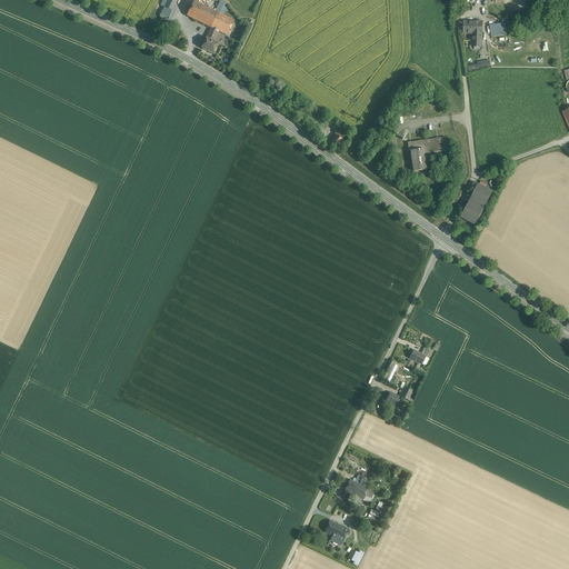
[(168,0),(165,7),(172,10),(177,0),(168,0)]
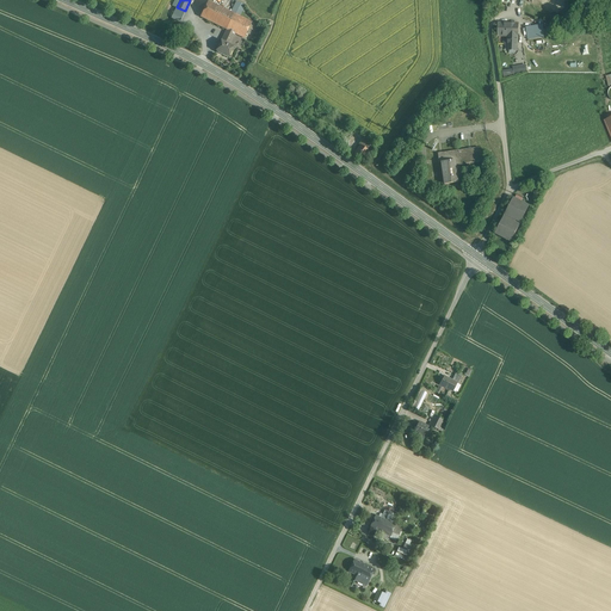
[(232,12),(208,1),(201,17),(228,30),(235,34),(245,37),(252,22),(240,16),(232,12)]
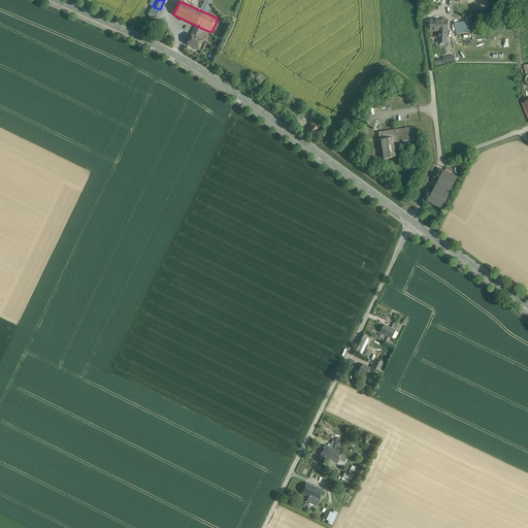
[(211,4),(204,1),(200,10),(207,13),(211,4)]
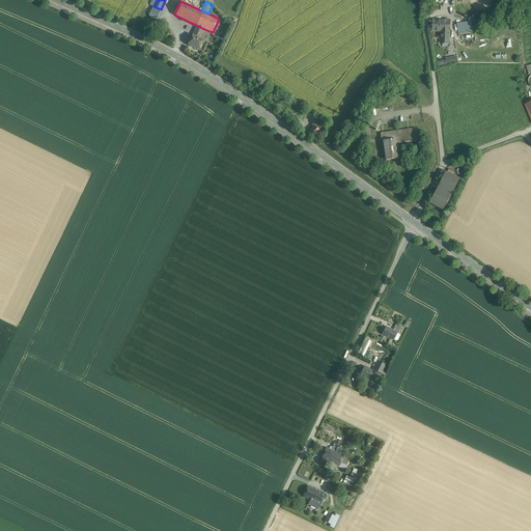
[(161,9),(154,6),(149,16),(157,19),(161,9)]
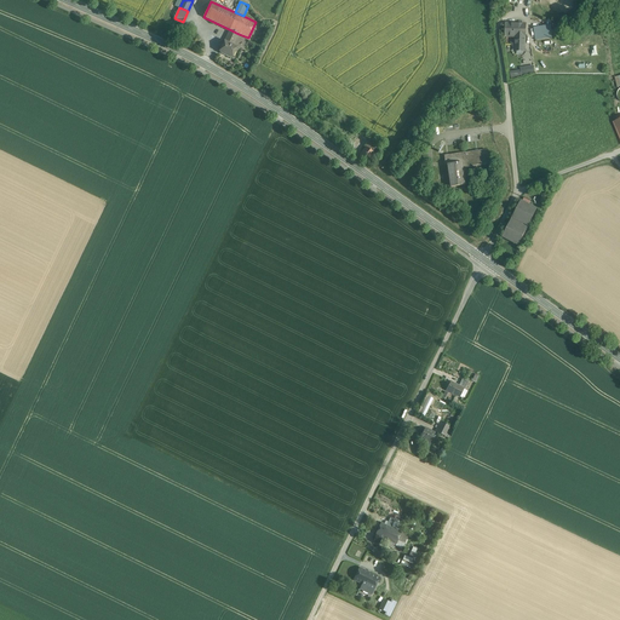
[(526,24),(506,23),(506,36),(515,36),(515,50),(524,50),(526,24)]
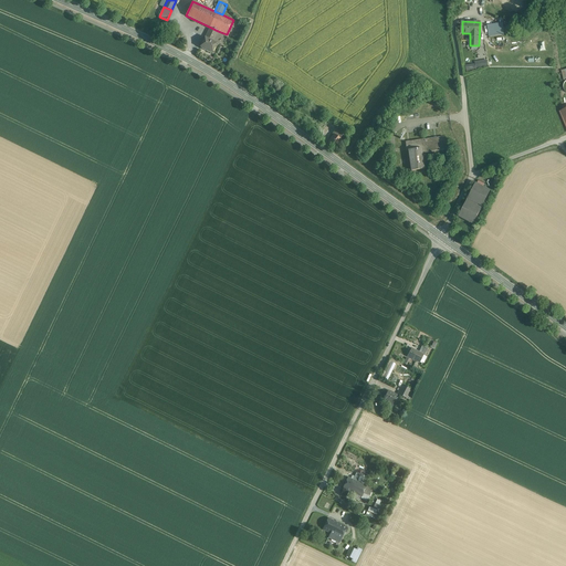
[(501,24),(488,27),(489,33),(493,32),(493,34),(502,33),(501,24)]
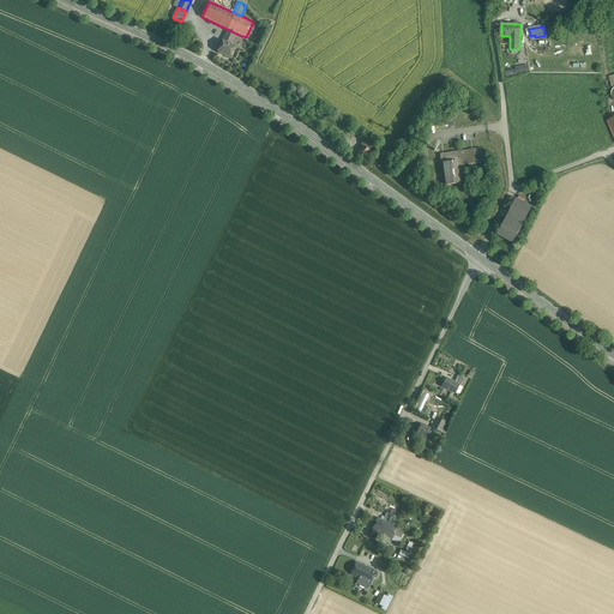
[(229,30),(223,41),(218,50),(230,56),(235,47),(232,44),(236,34),(229,30)]
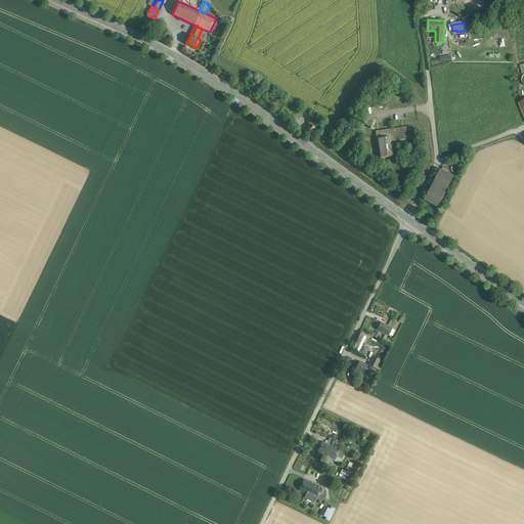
[(445,42),(440,45),(445,54),(448,52),(447,49),(449,49),(445,42)]
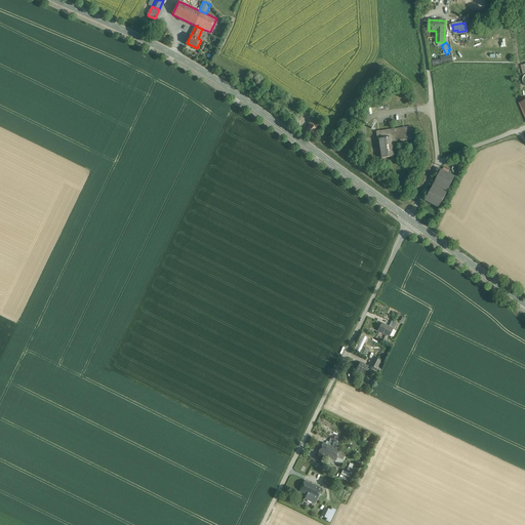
[(318,121),(313,117),(309,124),(310,125),(311,124),(314,127),(318,121)]
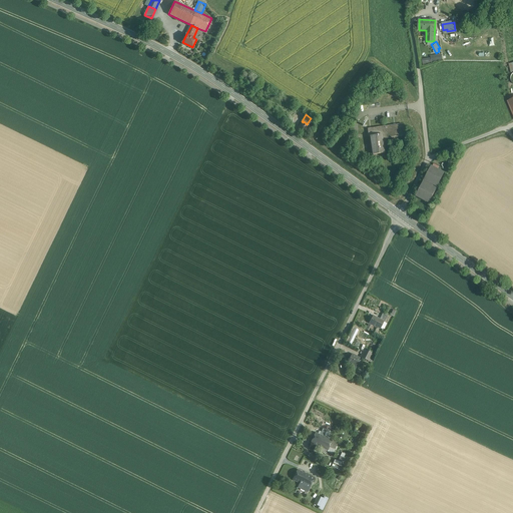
[(307,124),(304,121),(303,122),(298,129),(304,133),(310,126),(309,126),(307,124)]
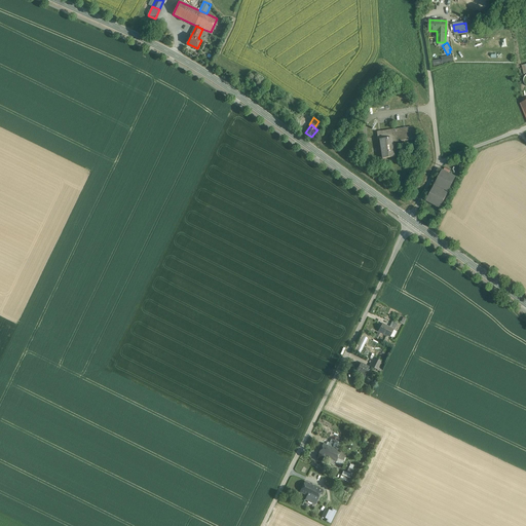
[(412,127),(382,132),(383,137),(383,139),(391,138),(391,143),(414,140),(412,127)]
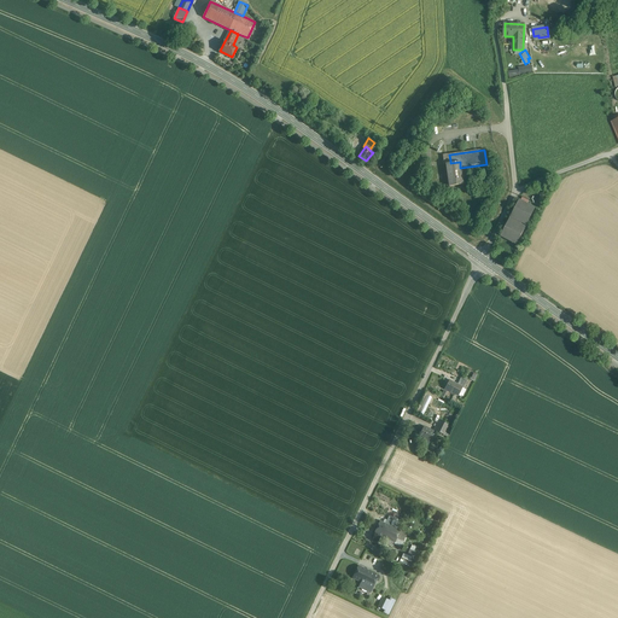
[(460,162),(450,163),(450,161),(447,161),(447,164),(445,164),(449,187),(462,185),(460,168),(460,162)]
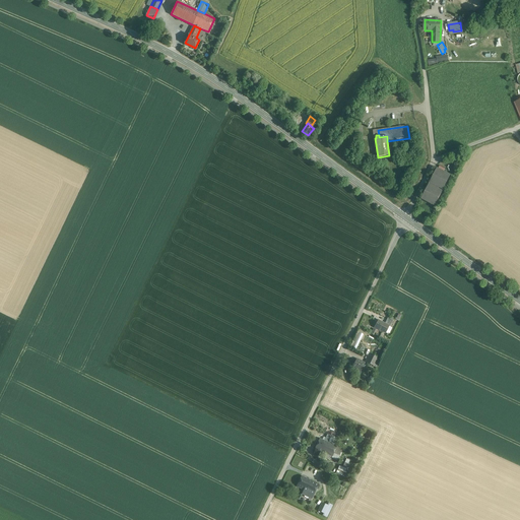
[(437,170),(421,199),(436,205),(450,176),(437,170)]
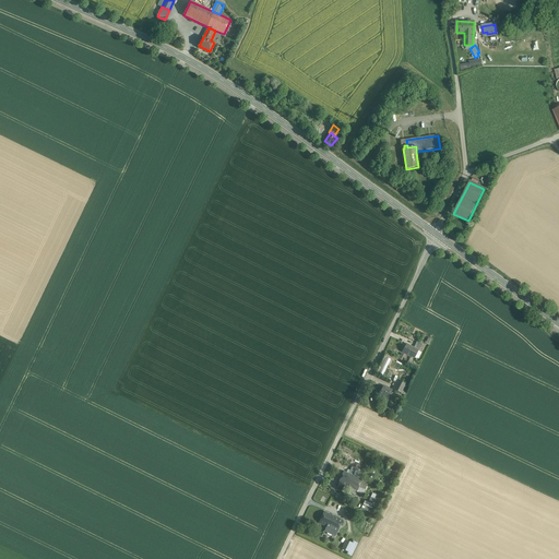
[(424,345),(417,342),(414,348),(418,351),(420,352),(424,345)]
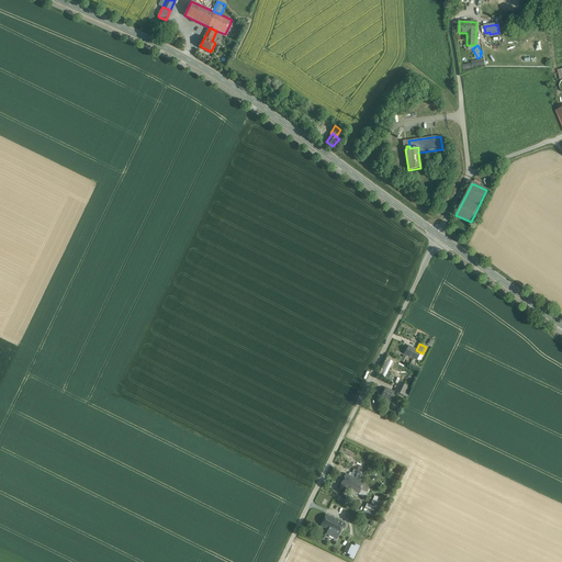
[(416,350),(408,346),(404,353),(417,360),(420,352),(416,350)]
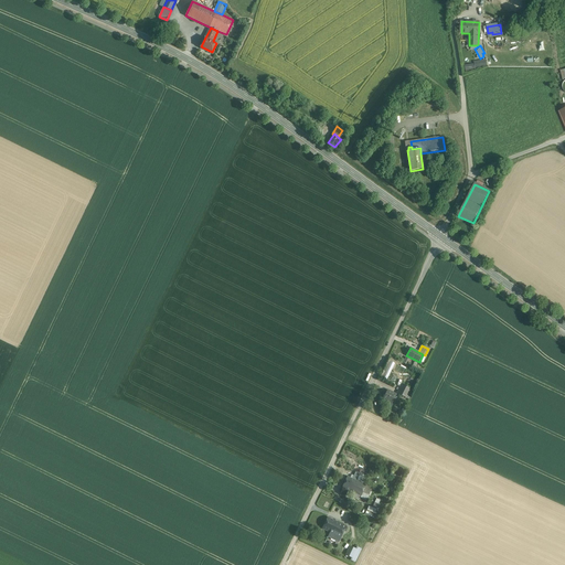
[(395,363),(391,361),(383,376),(387,379),(395,363)]
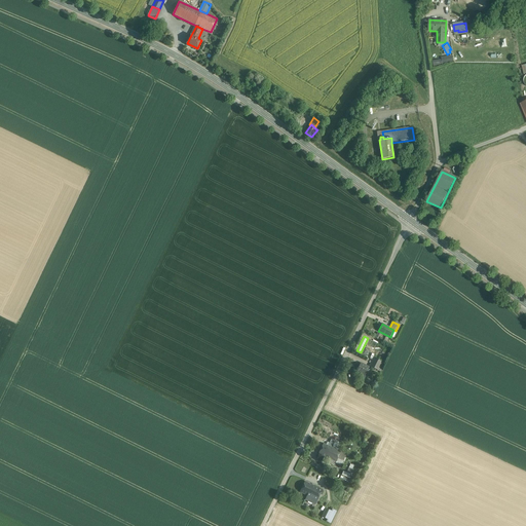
[(382,362),(374,358),(369,367),(378,371),(382,362)]
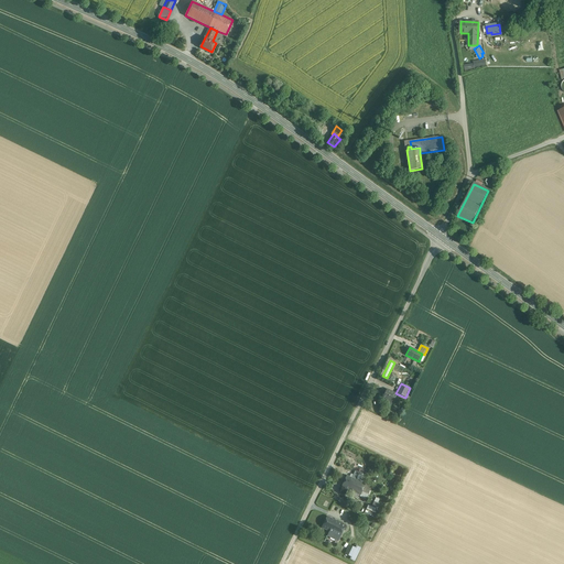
[(397,393),(387,389),(381,400),(391,404),(397,393)]
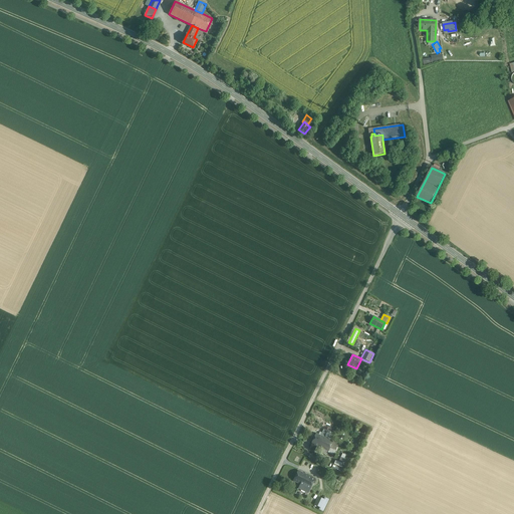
[(321,434),(317,432),(311,443),(325,449),(330,439),(328,437),(325,436),(321,434)]
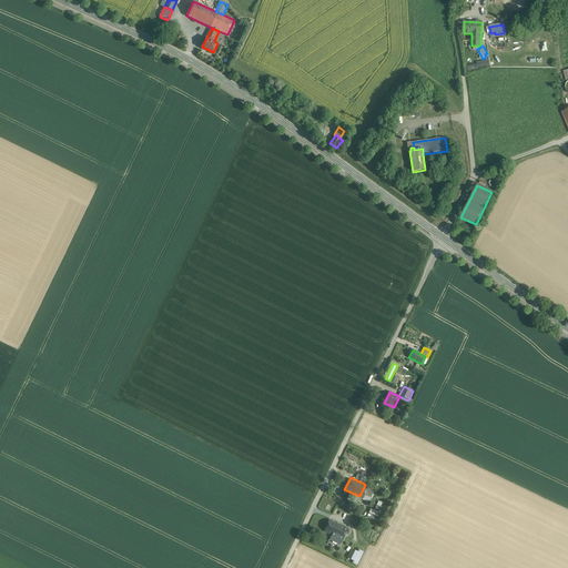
[(375,489),(365,485),(359,496),(363,498),(362,499),(368,503),(375,489)]
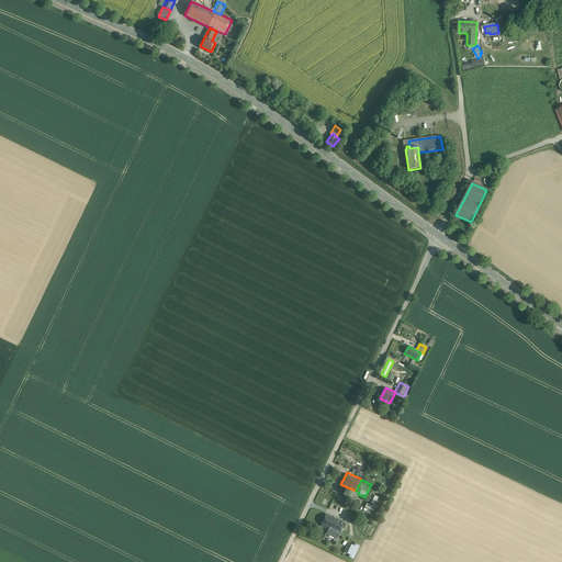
[(345,524),(326,515),(321,526),(329,530),(327,535),(337,539),(345,524)]
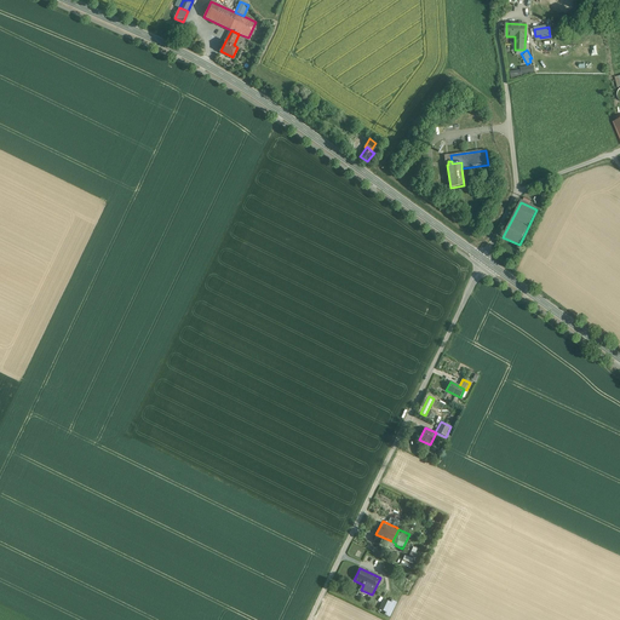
[(384,600),(379,609),(385,613),(390,602),(384,600)]
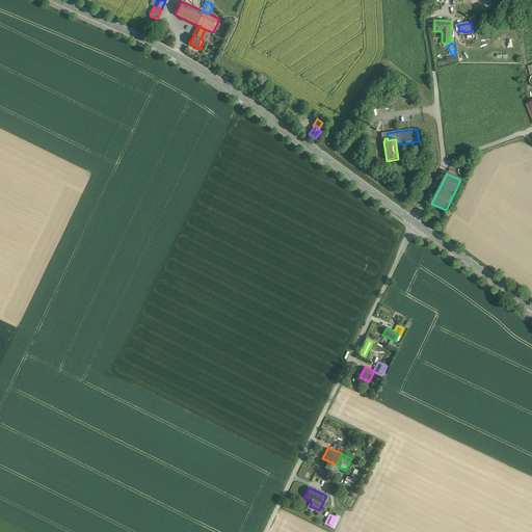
[(330,526),(330,527),(334,529),(340,516),(336,514),(335,516),(330,526)]
